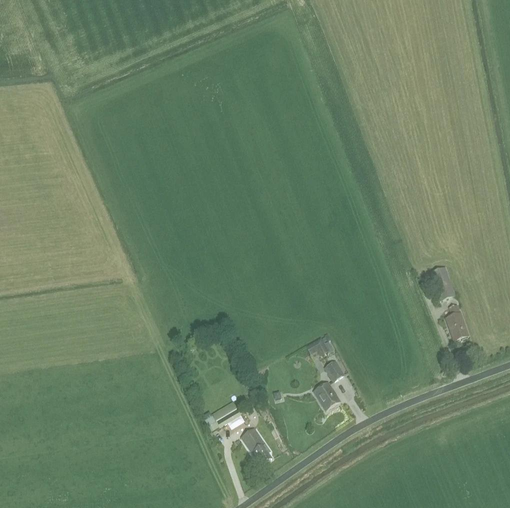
[(438,300),(454,295),(444,266),(428,271),(438,300)]
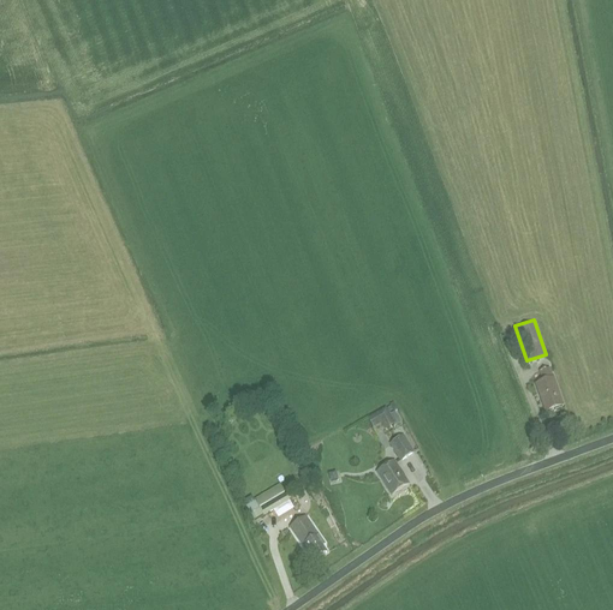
[(552,375),(551,375),(547,364),(537,368),(541,378),(534,381),(543,408),(561,402),(552,375)]
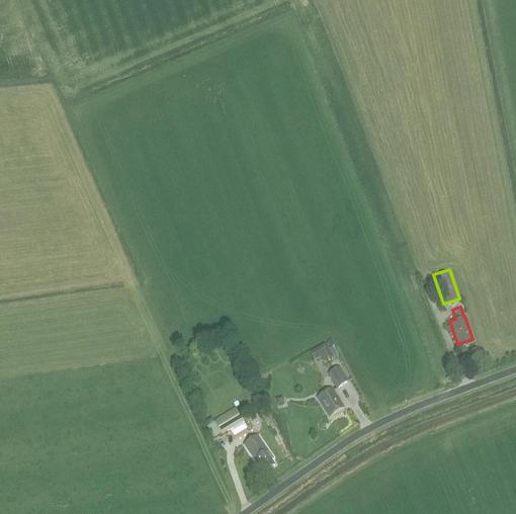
[(323,340),(308,349),(312,357),(319,353),(322,358),(330,354),(323,340)]
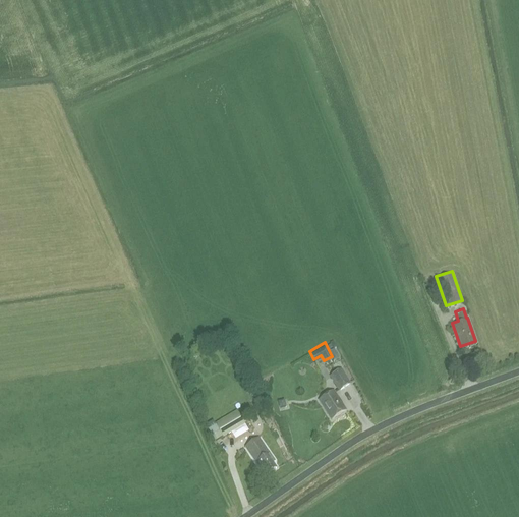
[(329,374),(338,388),(348,381),(339,367),(329,374)]
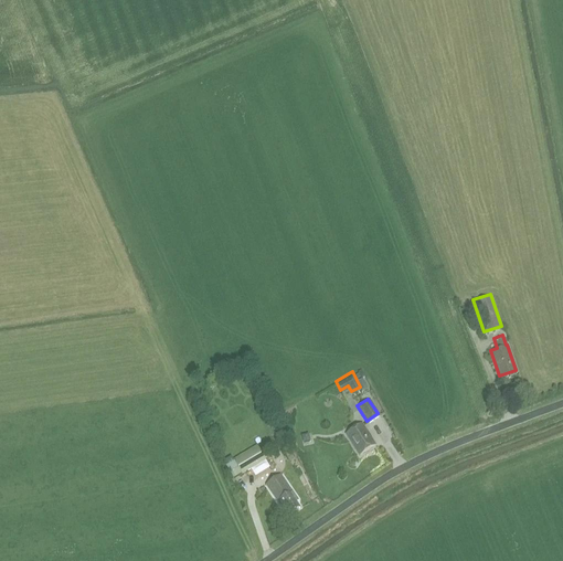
[(360,422),(344,432),(358,452),(373,442),(360,422)]
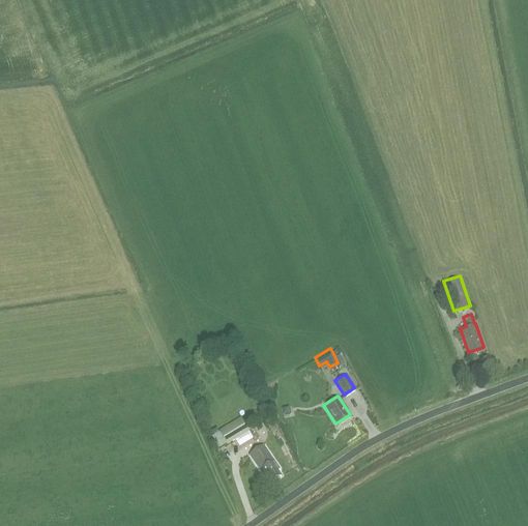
[(217,428),(217,430),(210,434),(216,445),(225,441),(226,442),(247,429),(239,415),(217,428)]
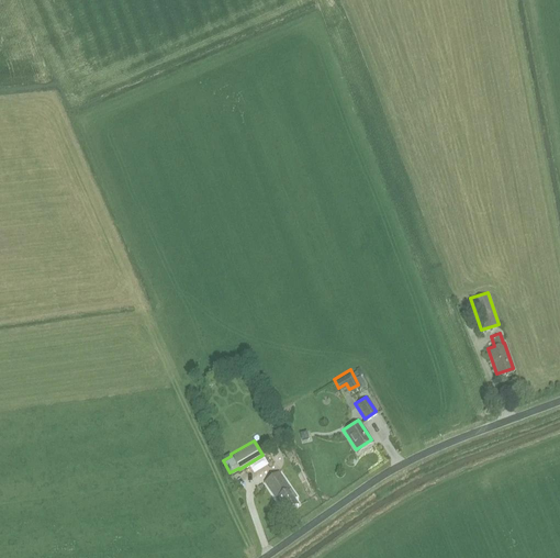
[(295,494),(278,469),(264,479),(280,503),(281,502),(286,509),(297,501),(293,497),(295,494)]
